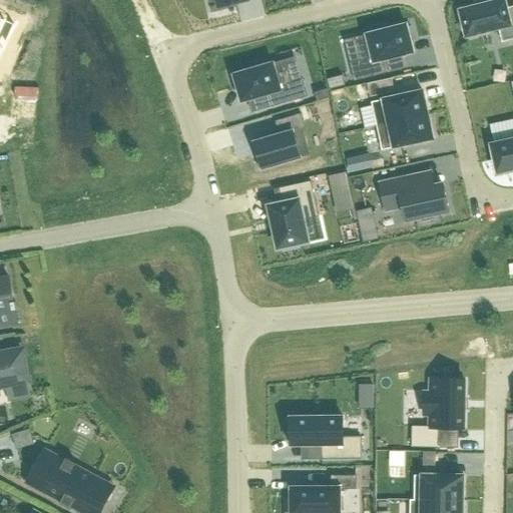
[(215,0),(218,8),(249,0),(248,0),(215,0)]
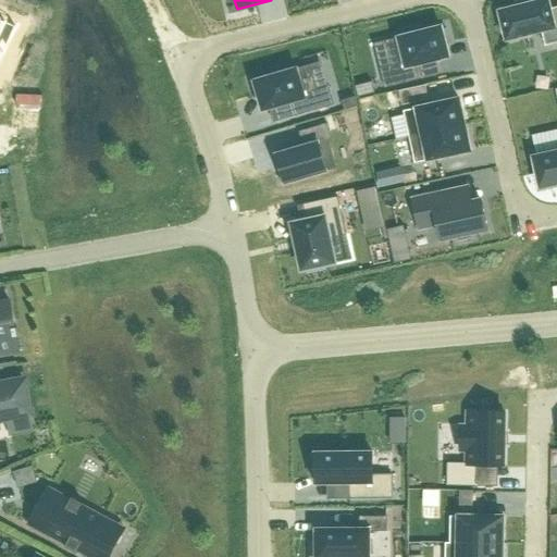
[(548,0),(544,0),(499,11),(507,41),(544,32),(547,45),(556,41),(556,14),(553,15),(548,0)]
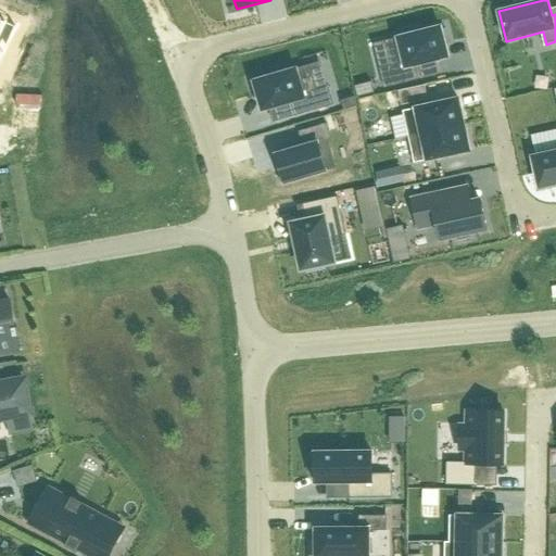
[(0,65),(16,30),(17,30),(21,25),(17,23),(16,26),(0,17),(0,65)]
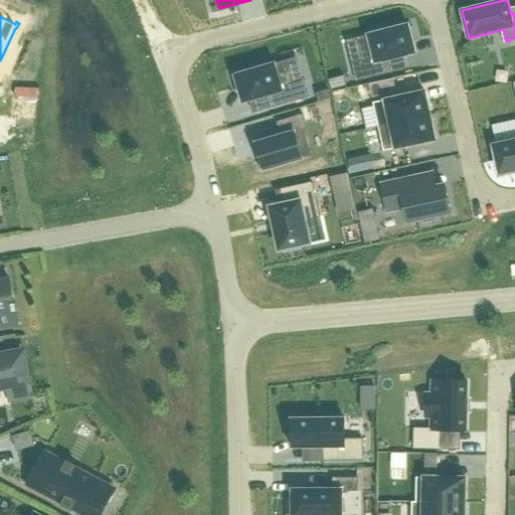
[(363,60),(352,63),(356,81),(392,72),(389,59),(415,52),(412,41),(416,41),(412,26),(409,27),(408,25),(388,30),(387,27),(373,30),(374,34),(357,38),(363,60)]
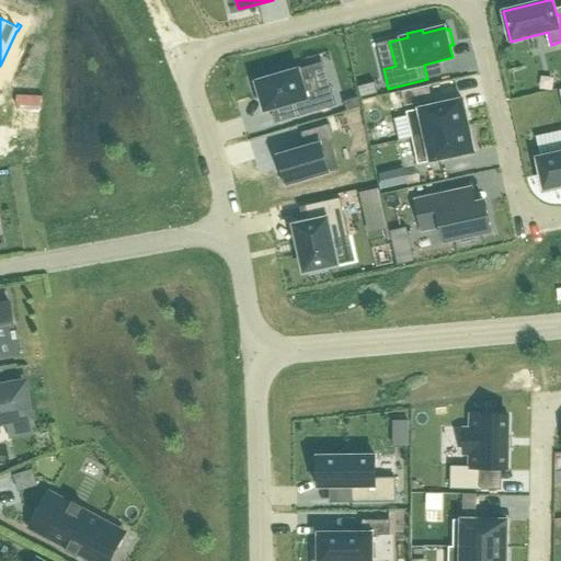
[(278,76),(253,83),(258,99),(261,98),(265,112),(294,103),(298,117),(336,106),(331,87),(319,90),(312,66),(294,71),(293,67),(277,71),(278,76)]
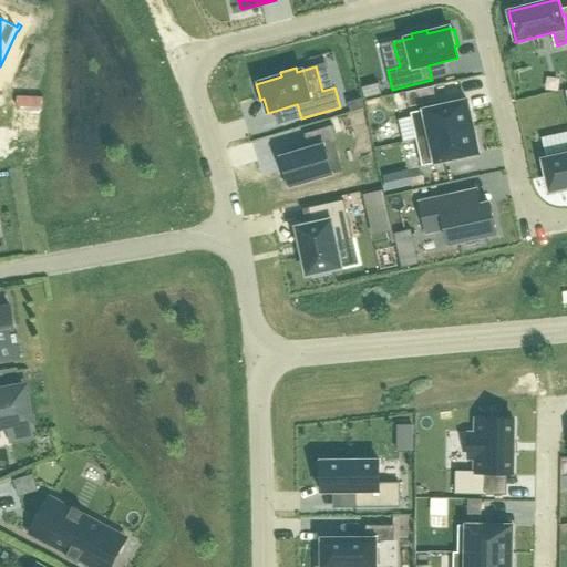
[(364,100),(382,95),(379,84),(362,88),(364,100)]
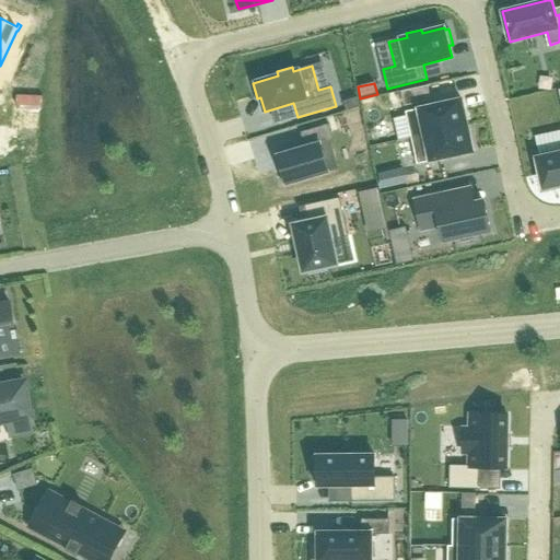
[(358,97),(343,102),(347,112),(360,107),(358,97)]
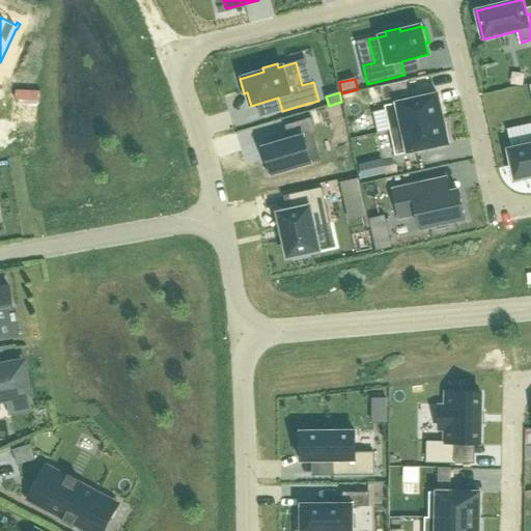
[(438,94),(385,106),(390,131),(444,119),(438,94)]
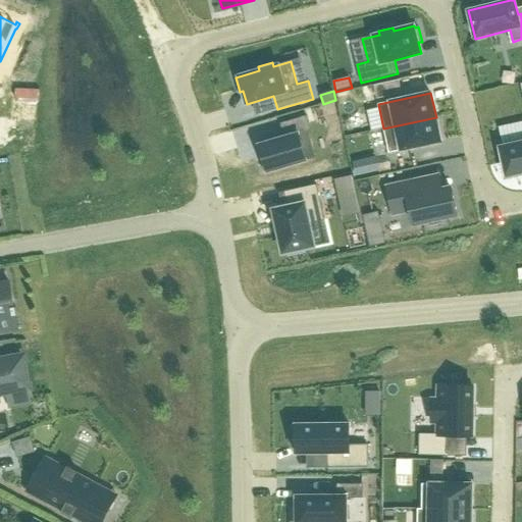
[(334,103),(324,106),(327,118),(337,115),(334,103)]
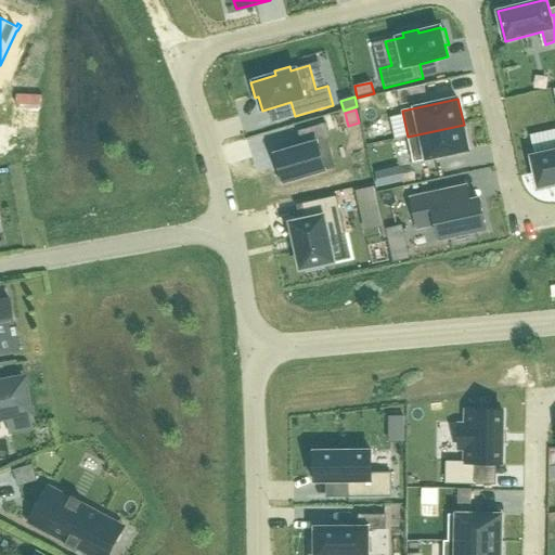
[(280,167),(275,168),(280,183),(284,182),(284,183),(336,168),(328,140),(332,139),(326,123),(298,131),(302,146),(275,154),(280,167)]
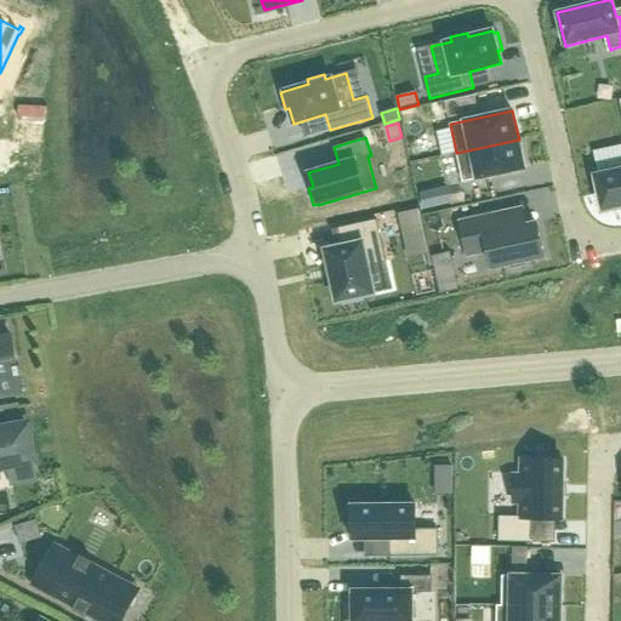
[(519,140),(456,153),(463,182),(525,169),(519,140)]
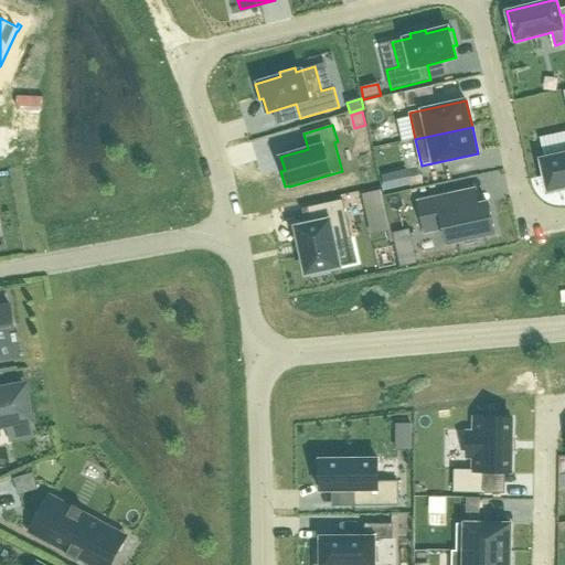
[(564,131),(540,138),(545,159),(542,160),(548,190),(564,185),(564,131)]
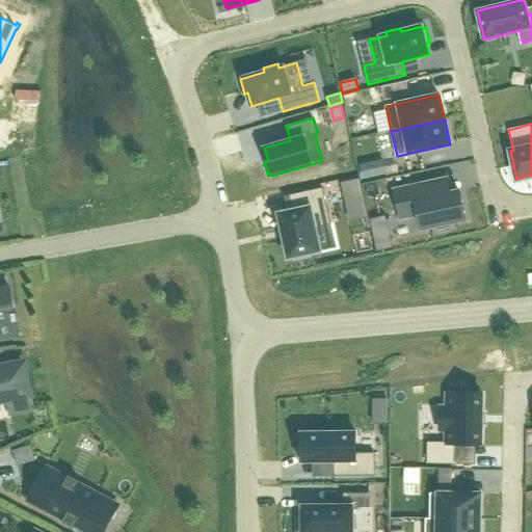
[(375,164),(360,167),(363,180),(378,177),(375,164)]
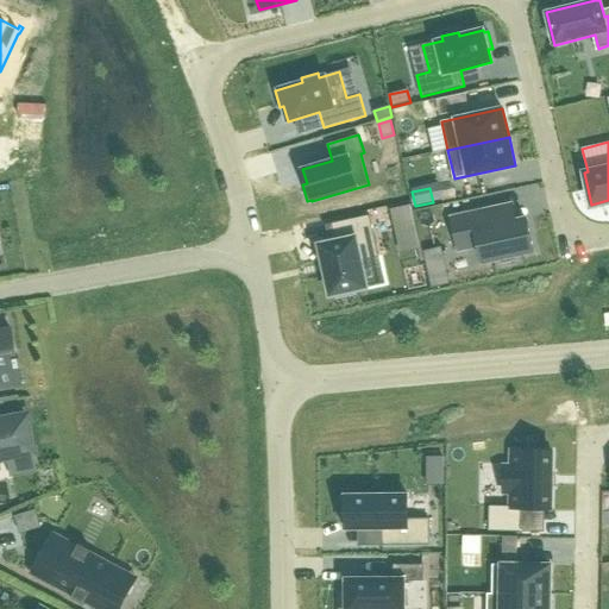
[(488,209),(451,218),(458,251),(479,246),(483,263),(500,259),(501,264),(518,261),(516,256),(534,252),(527,219),(516,220),(513,205),(488,209)]
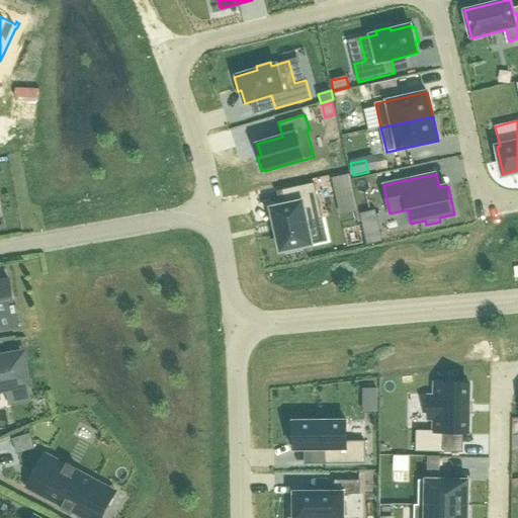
[(338,198),(354,195),(349,175),(333,179),(338,198)]
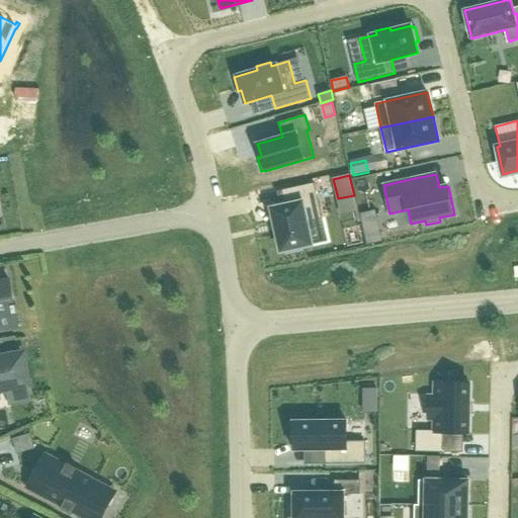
[(286,205),(272,208),(275,222),(274,222),(277,234),(278,233),(281,251),(285,250),(286,254),(303,251),(301,247),(312,245),(307,222),(323,219),(315,183),(283,190),(286,205)]
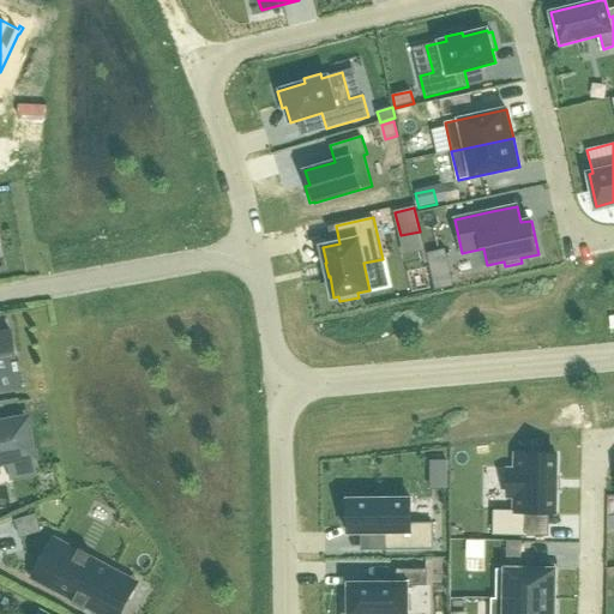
[(445,251),(426,256),(428,265),(447,260),(445,251)]
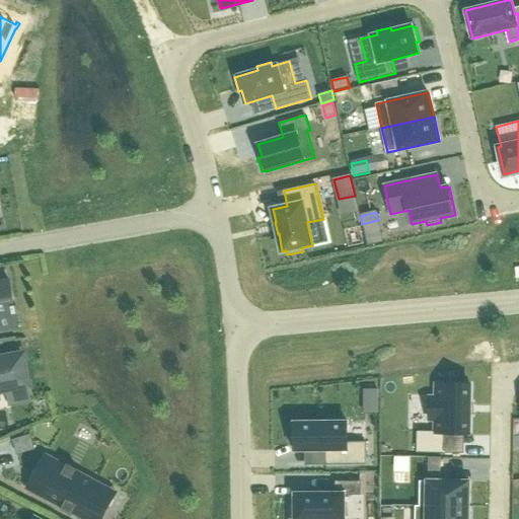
[(381,233),(366,237),(367,245),(383,241),(381,233)]
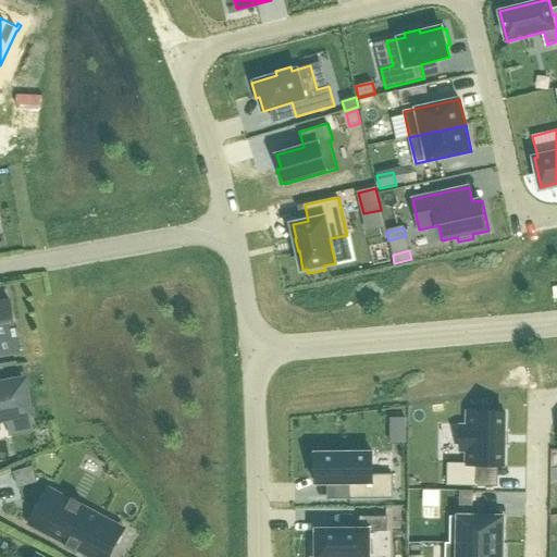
[(0,355),(20,353),(16,337),(19,337),(17,329),(15,329),(11,301),(0,304),(0,355)]
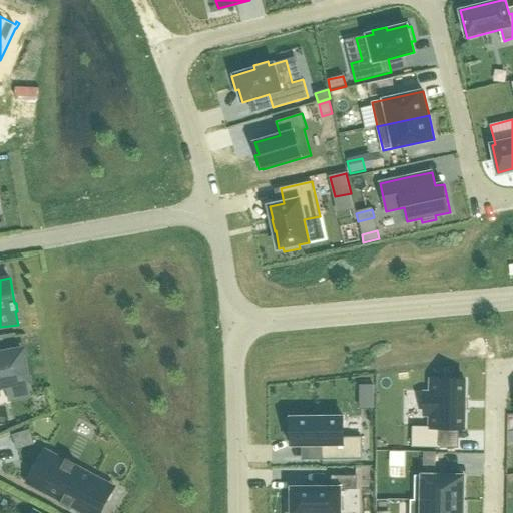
[(0,385),(7,384),(10,398),(17,397),(30,395),(23,352),(0,356),(0,385)]
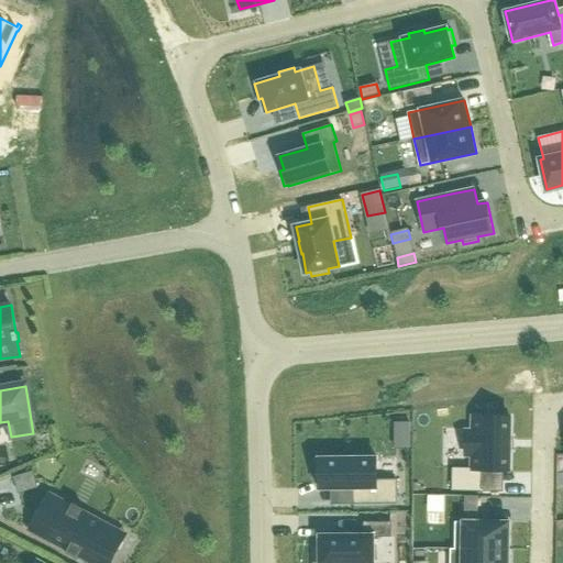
[(452,467),(452,490),(482,492),(482,470),(509,471),(510,451),(512,451),(512,449),(511,449),(511,440),(512,440),(512,438),(510,438),(510,418),(473,417),(473,431),(466,431),(465,455),(472,455),(472,468),(452,467)]
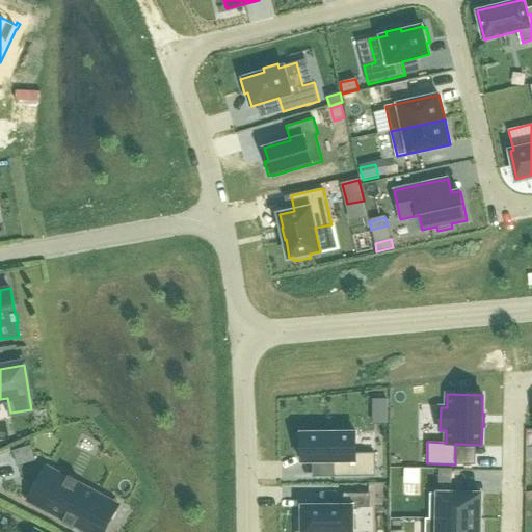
[(378,401),(377,416),(388,416),(388,401),(378,401)]
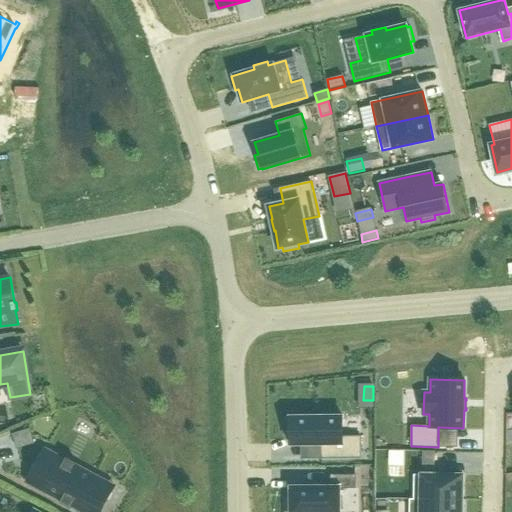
[(287,422),(287,440),(291,440),(291,445),(319,444),(320,458),(361,458),(361,437),(343,437),(343,416),(336,416),(336,412),(321,413),(321,416),(291,417),(291,422),(287,422)]
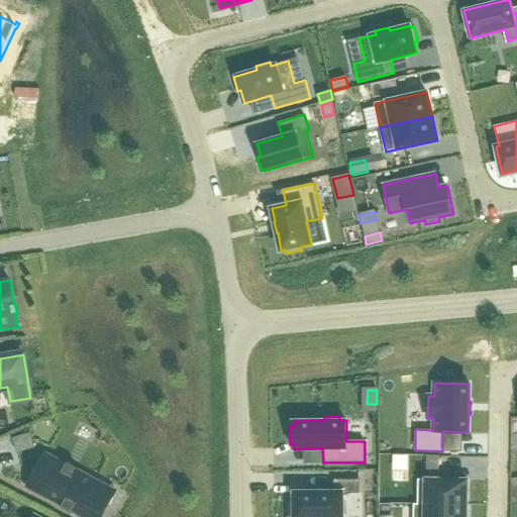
[(29,435),(15,440),(19,449),(32,445),(29,435)]
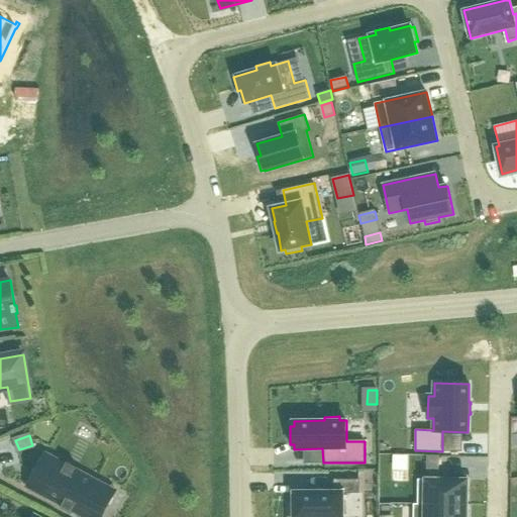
[(45,453),(27,487),(63,505),(61,508),(62,509),(64,506),(72,510),(71,513),(72,514),(73,511),(84,516),(96,516),(112,489),(76,470),(78,468),(77,467),(75,470),(67,466),(68,462),(67,461),(66,464),(45,453)]
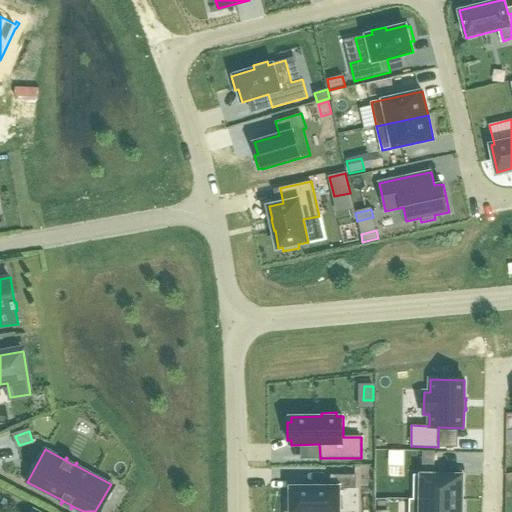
[(414,475),(414,499),(462,500),(463,475),(435,475),(435,451),(423,451),(423,475),(414,475)]
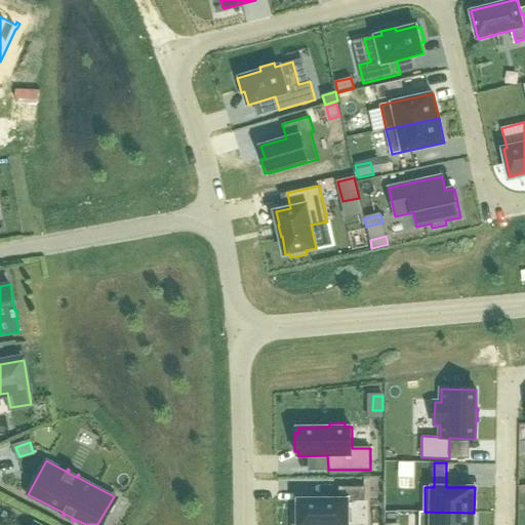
[(295,514),(294,524),(348,524),(349,501),(365,501),(365,487),(339,487),(339,499),(298,499),(299,514),(295,514)]
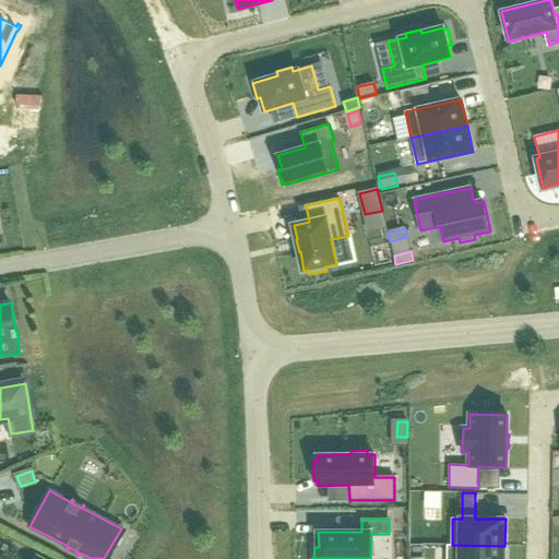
[(448,545),(447,558),(504,558),(504,546),(452,545),(448,545)]
